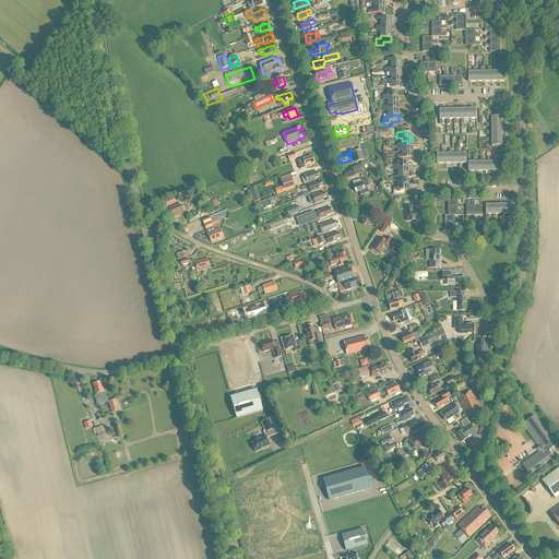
[(365,161),(361,151),(353,153),(356,163),(365,161)]
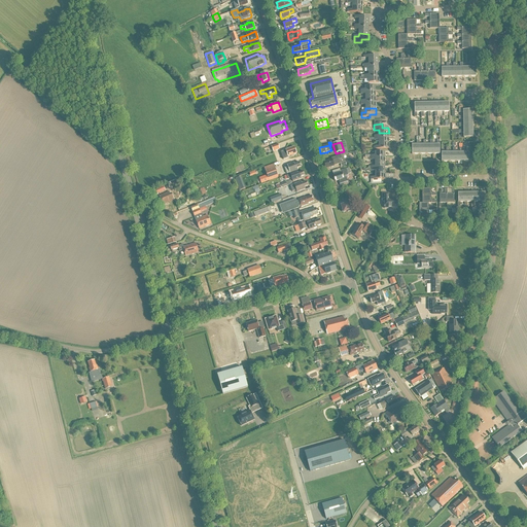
[(288,157),(288,156),(296,153),(293,147),(285,150),(280,151),(283,160),(288,157)]
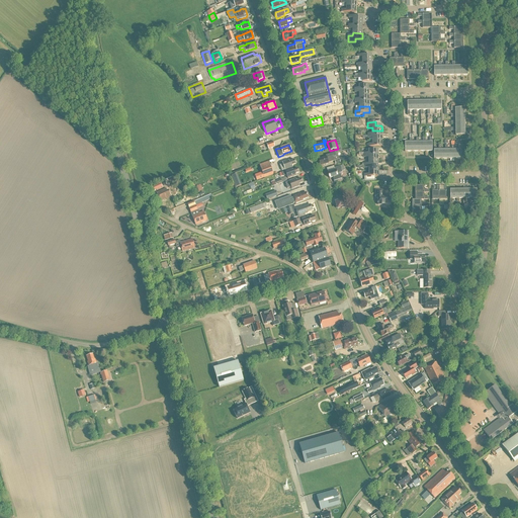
[(339,159),(337,152),(325,156),(326,157),(318,160),(318,161),(319,163),(320,163),(320,166),(325,165),(326,165),(328,164),(328,163),(334,161),(339,159)]
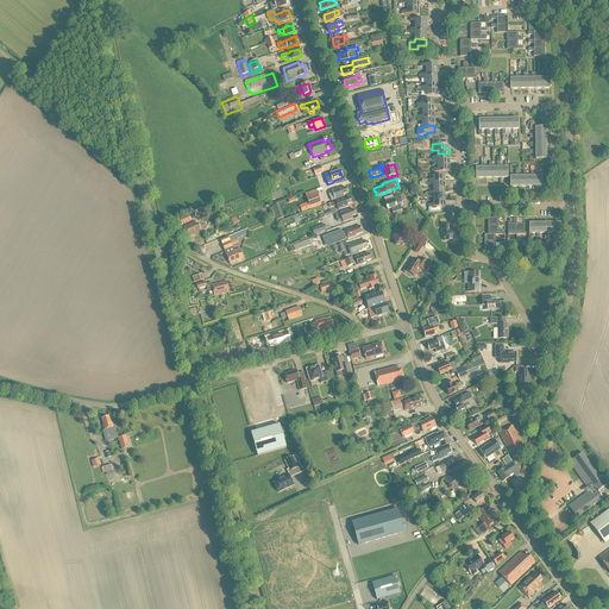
[(344,194),(349,193),(346,188),(340,190),(339,188),(332,192),(332,193),(328,194),(331,201),(334,200),(344,196),(344,194)]
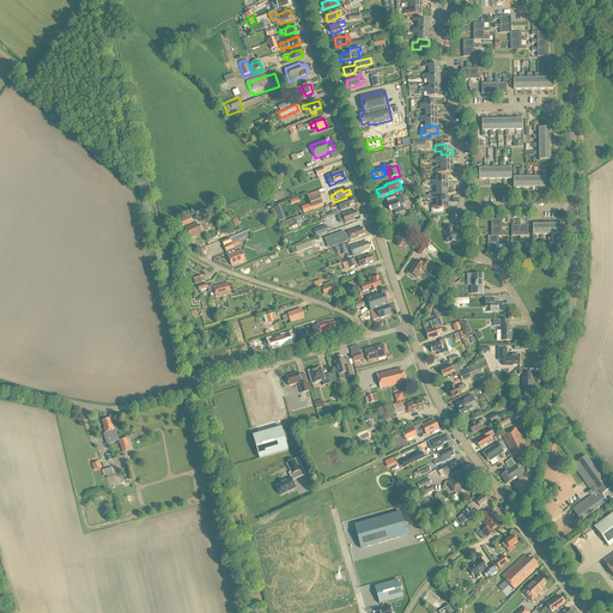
[(303,213),(313,211),(323,206),(319,190),(307,195),(310,204),(302,207),(303,213)]
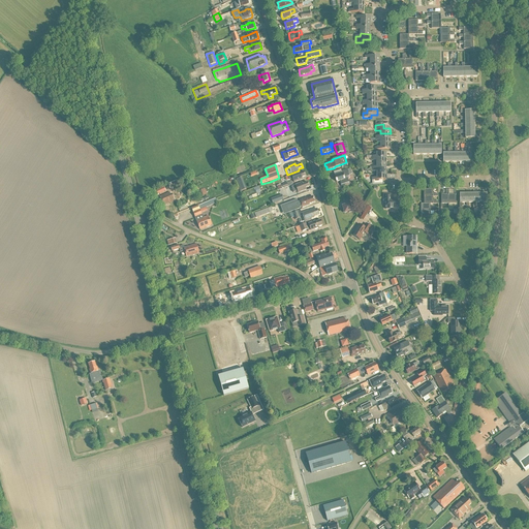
[(342,174),(335,177),(336,182),(339,181),(340,186),(348,184),(346,179),(345,179),(344,177),(349,176),(347,169),(341,172),(342,174)]
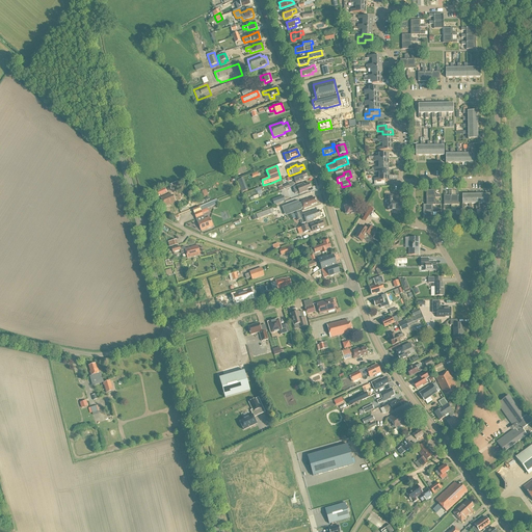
[(303,179),(308,178),(306,174),(300,175),(299,174),(289,178),(291,182),(294,181),(295,184),(303,181),(303,179)]
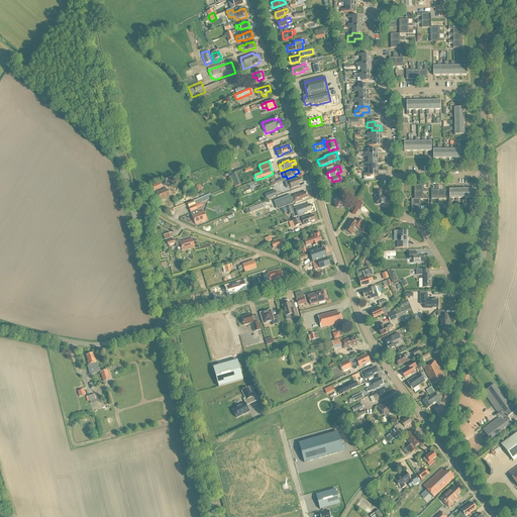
[(295,179),(288,182),(291,189),(299,186),(298,184),(302,183),(301,179),(296,181),(295,179)]
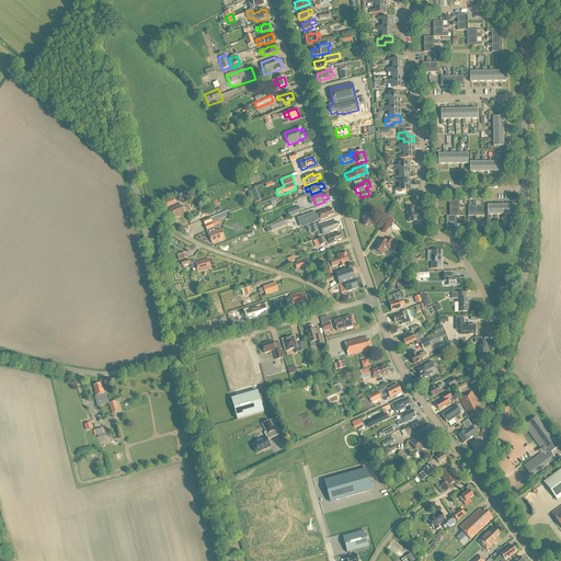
[(263,208),(264,212),(277,207),(274,197),(270,199),(272,205),(263,208)]
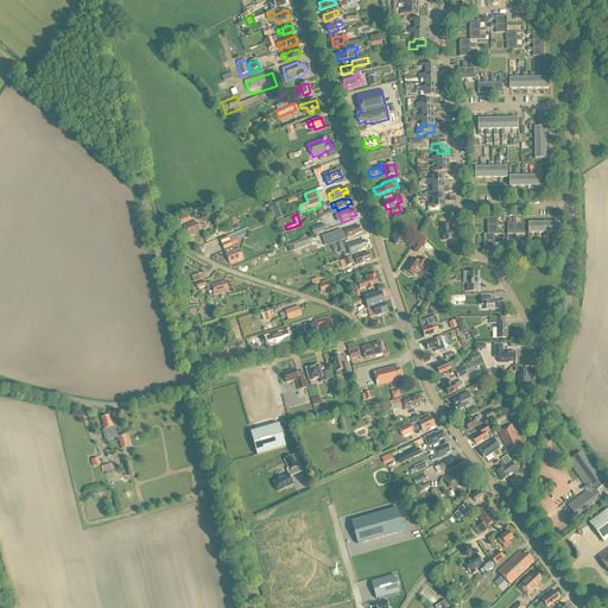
[(190,220),(188,215),(171,223),(173,228),(190,220)]
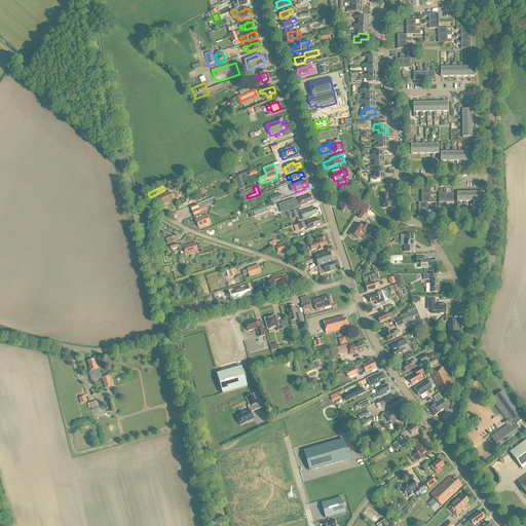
[(173,201),(172,198),(173,197),(171,193),(170,194),(168,192),(158,196),(162,204),(168,202),(168,203),(173,201)]
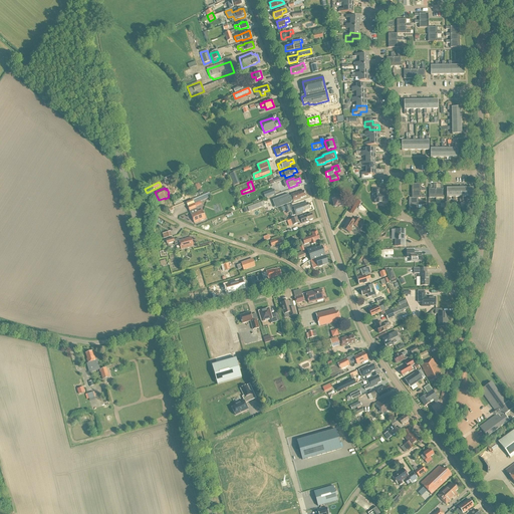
[(264,199),(276,194),(273,189),(262,193),(264,199)]
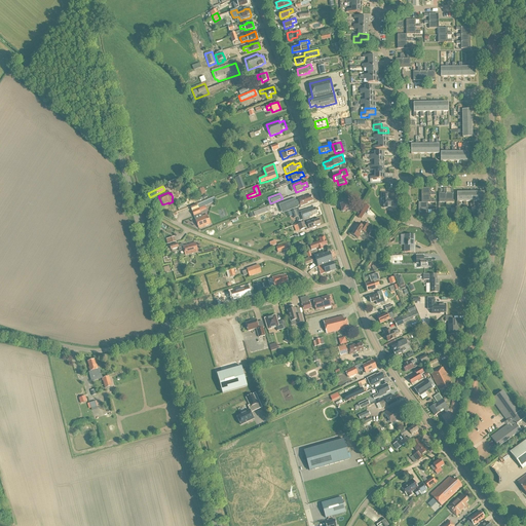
[(389,199),(389,193),(381,193),(381,200),(383,200),(383,209),(387,209),(387,208),(390,208),(397,208),(397,199),(389,199)]
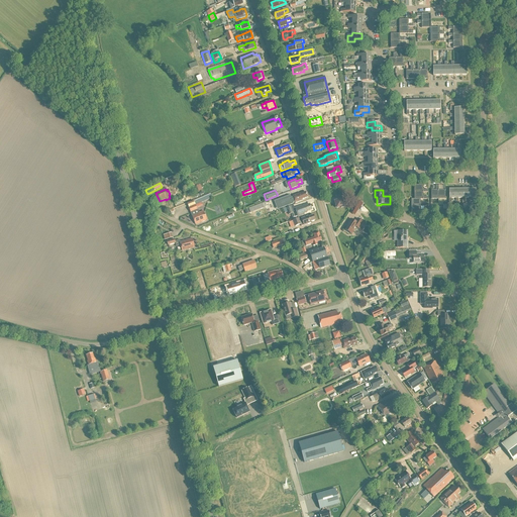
[(302,200),(307,198),(305,193),(300,195),(300,194),(293,196),(292,193),(285,196),(287,200),(293,198),(295,203),(302,201),(302,200)]
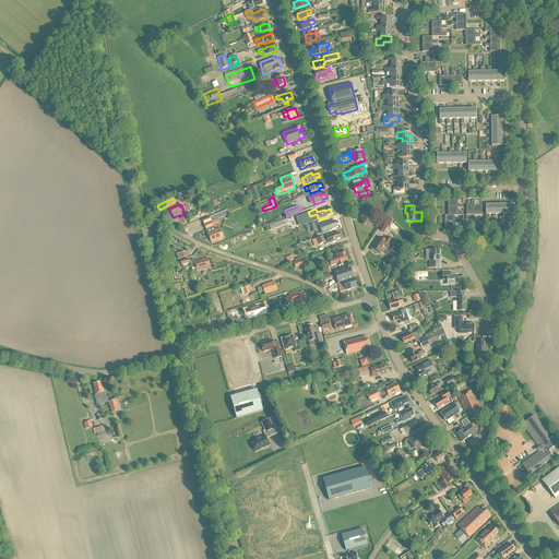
[(370,215),(367,216),(361,218),(363,222),(361,222),(363,225),(364,225),(364,226),(368,224),(368,225),(373,224),(371,217),(378,215),(377,210),(369,212),(370,215)]
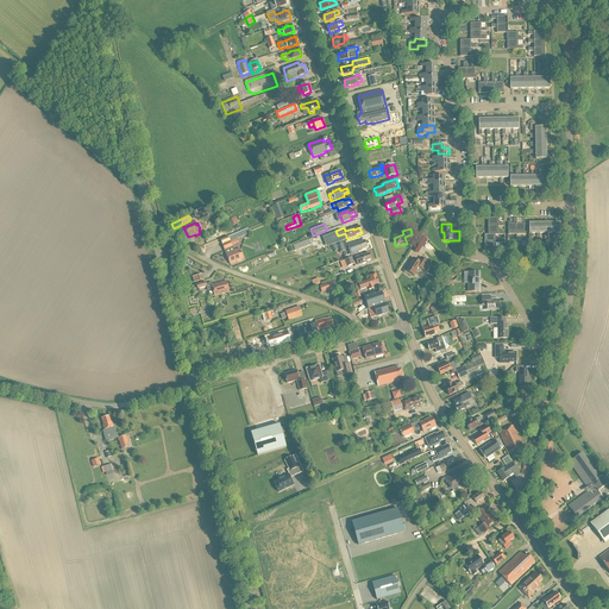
[(233,249),(232,245),(239,243),(237,239),(248,234),(248,230),(234,234),(234,236),(228,238),(220,240),(226,255),(230,265),(242,261),(240,257),(243,256),(240,251),(238,252),(238,250),(236,251),(233,248),(233,249)]
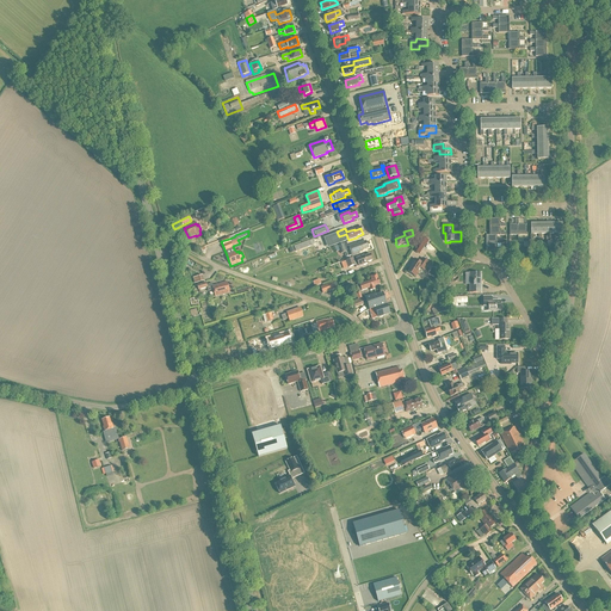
[(347,246),(350,251),(352,257),(359,254),(358,253),(362,252),(362,251),(368,248),(365,242),(362,244),(362,242),(357,244),(347,246)]
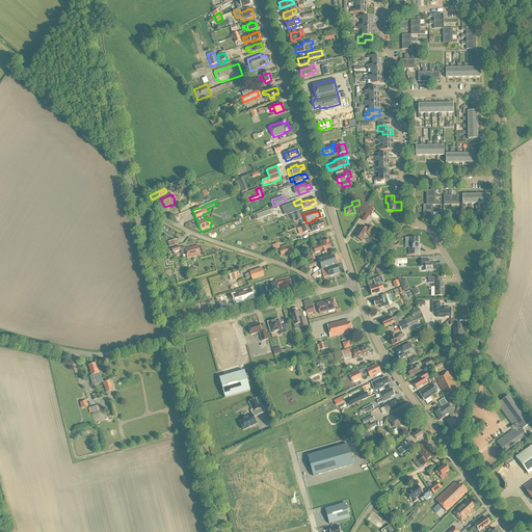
[(294,214),(296,221),(304,218),(302,214),(301,215),(299,212),(294,214)]
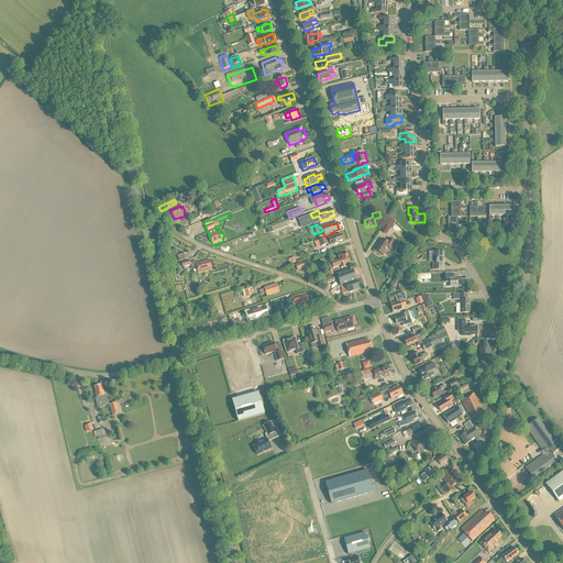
[(342,235),(337,238),(335,236),(326,240),(326,239),(319,242),(321,247),(328,245),(328,247),(331,246),(339,244),(338,243),(343,241),(342,235)]
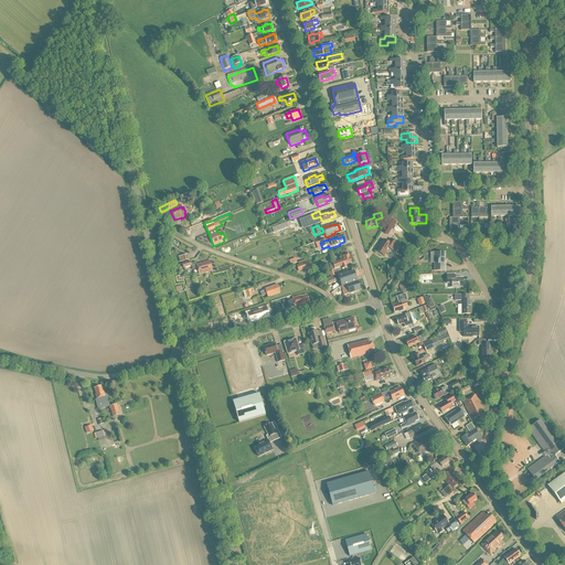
[(381,245),(379,247),(380,247),(377,252),(384,256),(387,252),(386,252),(388,248),(392,251),(397,243),(391,240),(388,243),(384,240),(381,244),(381,245)]
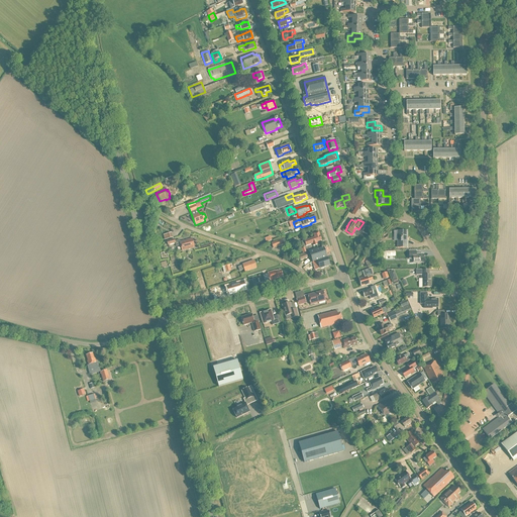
[(407,231),(398,231),(398,248),(407,248),(407,231)]
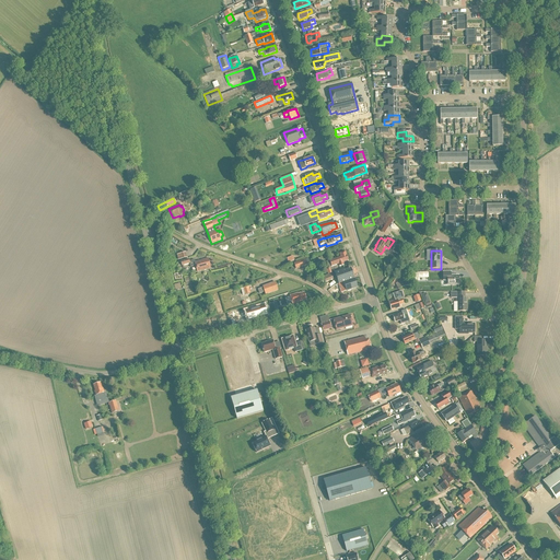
[(345,252),(339,254),(340,257),(329,261),(331,267),(338,265),(339,267),(343,266),(342,264),(348,261),(345,252)]
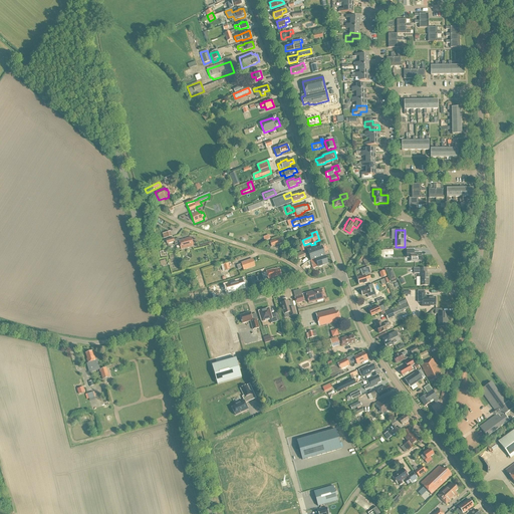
[(192,244),(193,244),(191,237),(179,241),(178,239),(174,240),(173,238),(166,240),(167,244),(174,242),(175,245),(179,244),(181,250),(193,246),(192,244)]
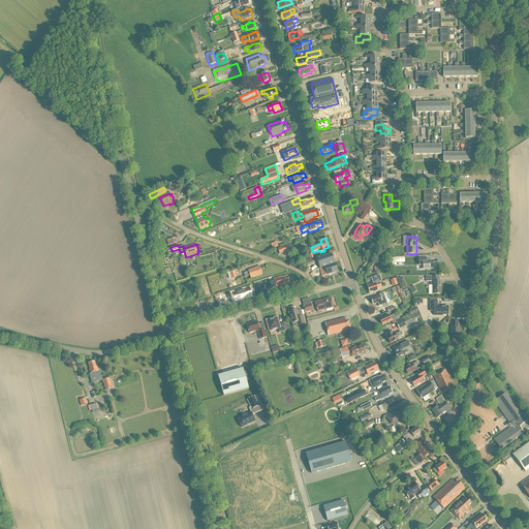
[(287,246),(278,249),(279,254),(289,251),(287,246)]
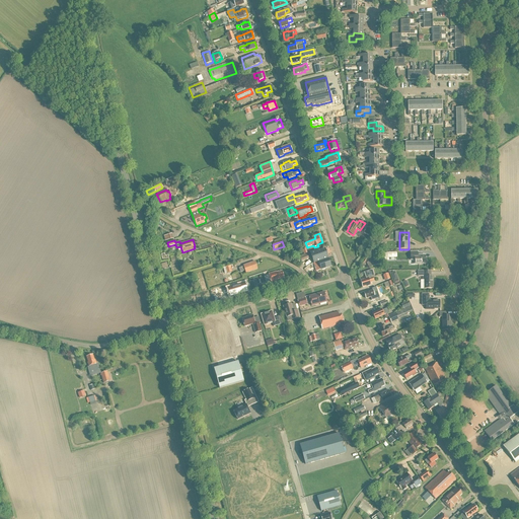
[(317,262),(328,258),(324,248),(310,253),(310,252),(304,254),(299,257),(301,262),(311,257),(313,264),(317,262)]
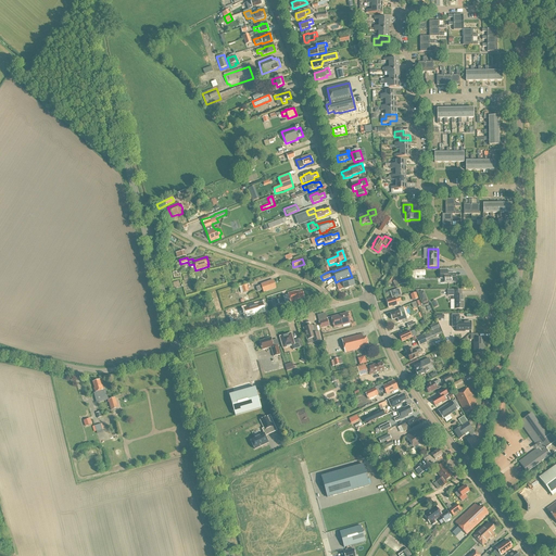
[(447,270),(440,270),(440,279),(444,279),(444,283),(455,283),(455,274),(447,274),(447,270)]
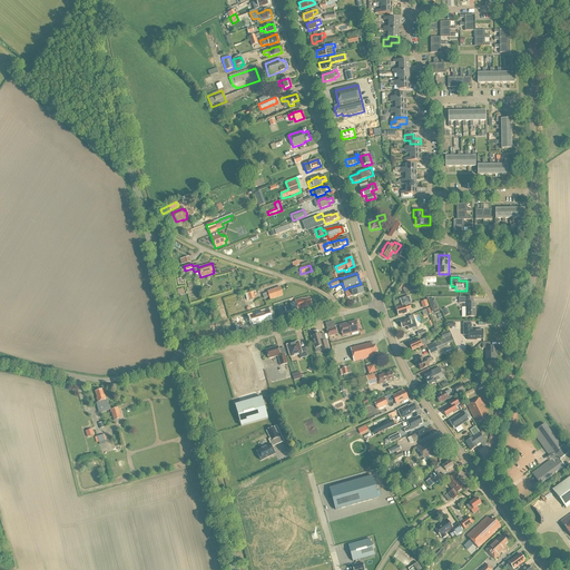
[(361,284),(349,287),(351,292),(346,293),(347,298),(363,293),(361,284)]
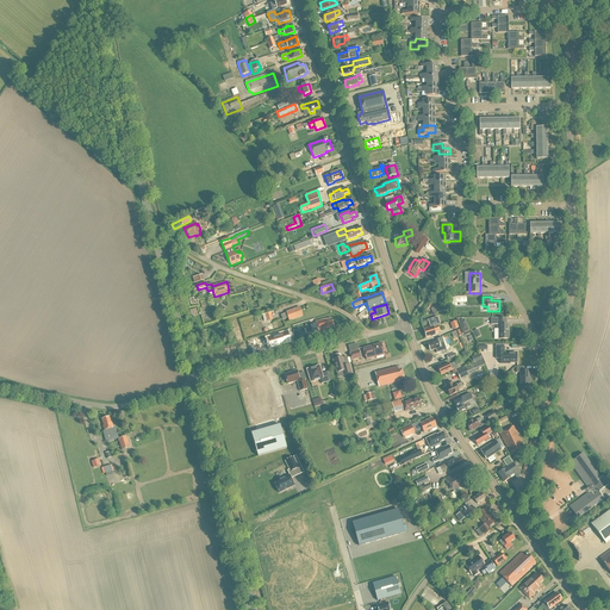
[(431,310),(433,315),(450,309),(448,304),(431,310)]
